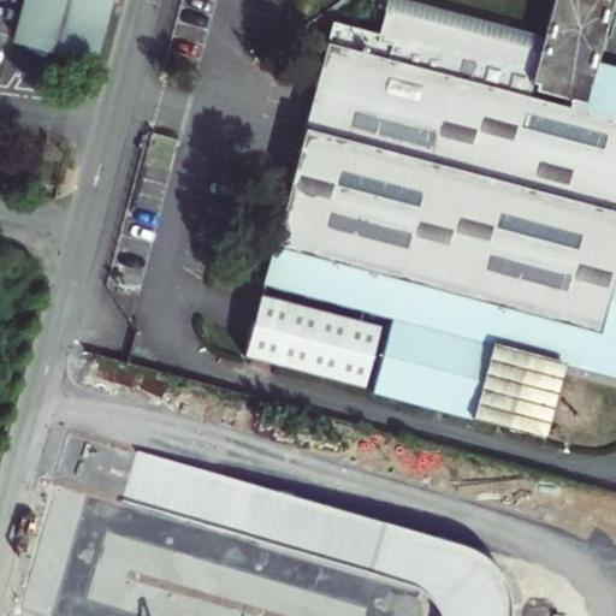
[(52,54),(90,65),(107,0),(28,0),(17,46),(29,48),(28,53),(43,64),(52,54)]
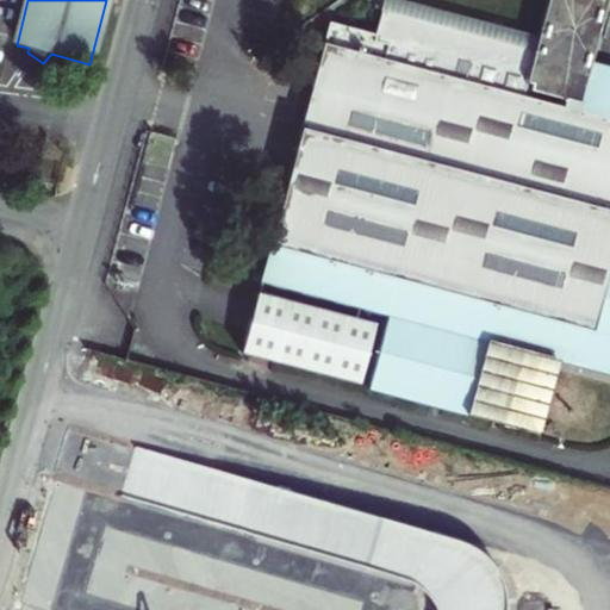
[(536,53),(381,10),(374,36),(329,25),(259,282),(386,318),(367,391),(465,417),(485,346),(609,378),(609,74),(597,72),(591,92),(583,89),(590,69),(599,35),(608,0),(549,0),(540,36),(536,53)]
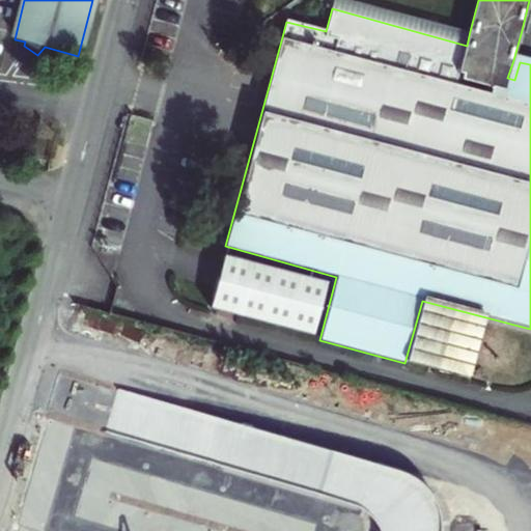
[(352,0),(333,0),(332,8),(467,46),(470,31),(352,0)]
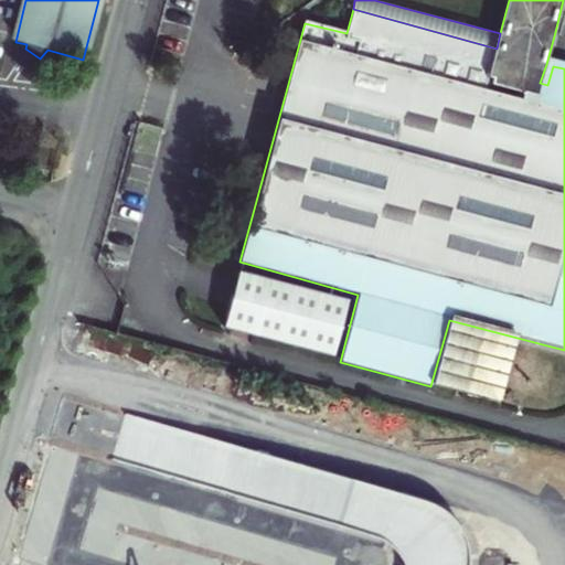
[(553,66),(546,64),(540,83),(547,85),(553,66)]
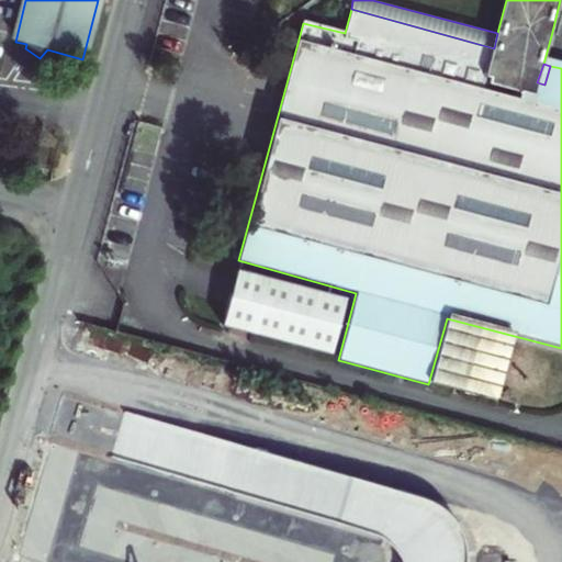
[(341,302),(235,272),(223,325),(329,355),(341,302)]
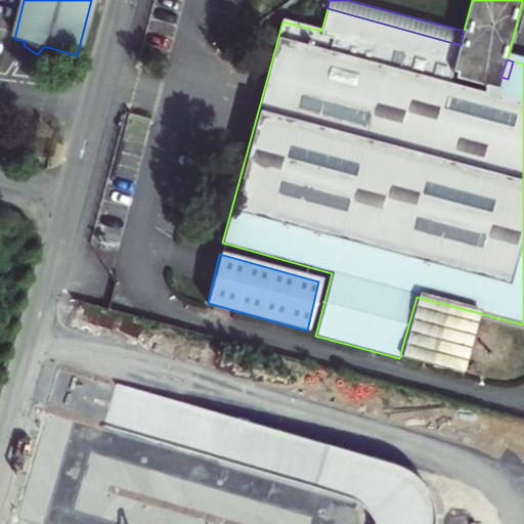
[(474,317),(442,309),(427,365),(459,375),(474,317)]
